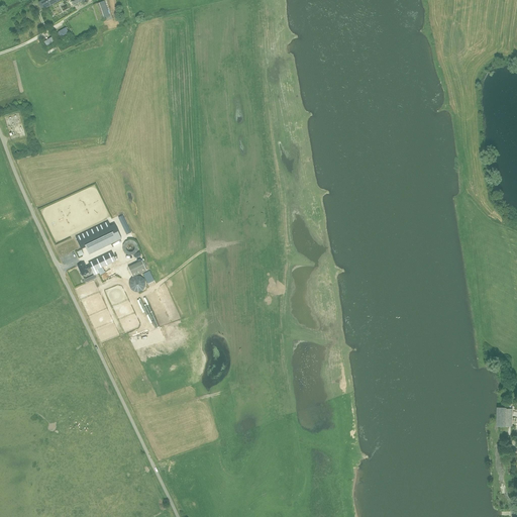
[(61,0),(41,0),(38,2),(42,10),(61,0)]
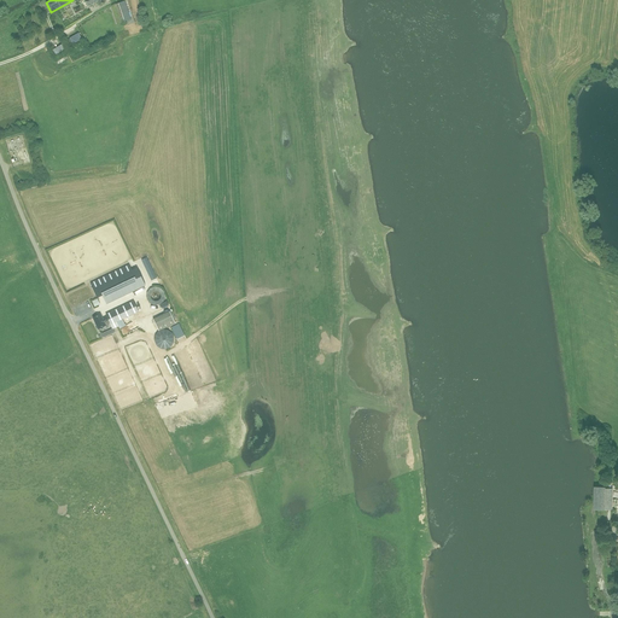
[(117,24),(128,21),(130,19),(124,1),(111,5),(117,24)]
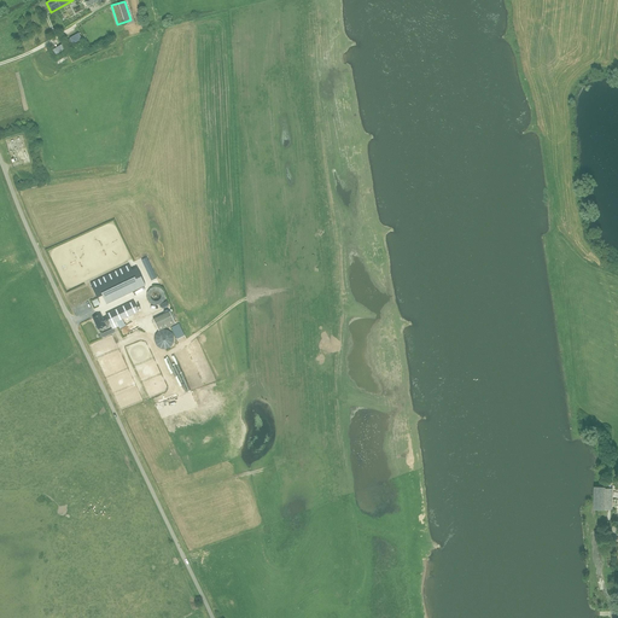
[(82,39),(79,33),(70,38),(74,45),(82,39)]
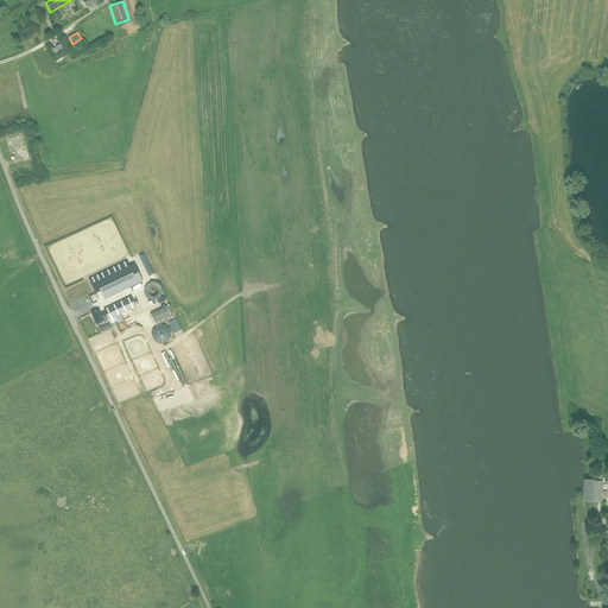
[(151,276),(154,273),(145,253),(141,255),(151,276)]
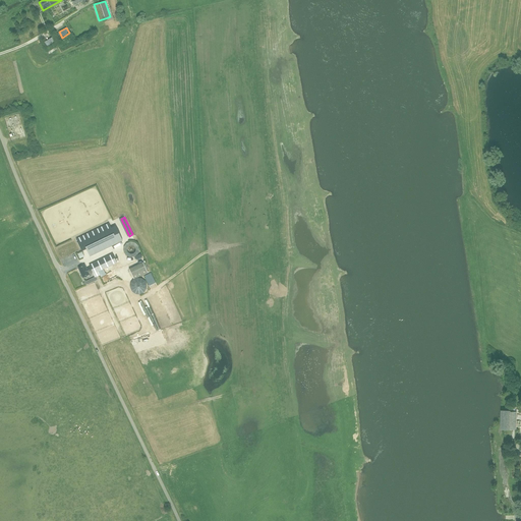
[(109,223),(76,238),(81,250),(87,248),(90,255),(122,241),(115,226),(111,228),(109,223)]
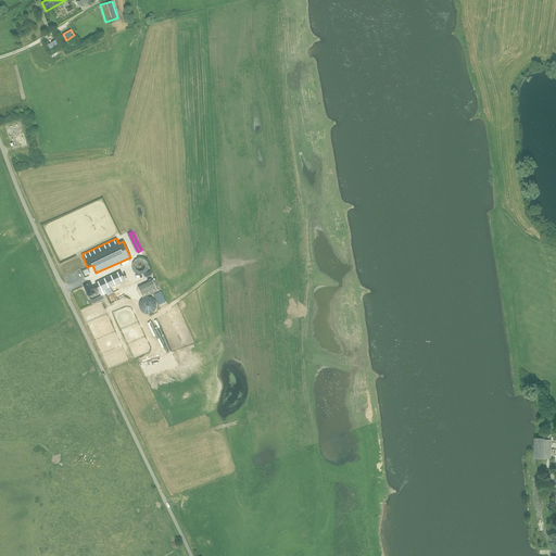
[(143,264),(137,260),(133,266),(139,270),(143,264)]
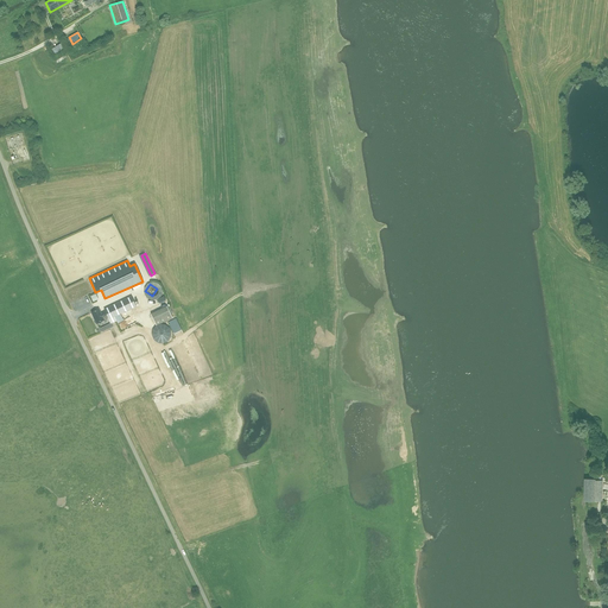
[(103,322),(108,318),(112,324),(116,321),(115,317),(121,315),(135,306),(131,297),(105,309),(105,311),(101,314),(99,309),(92,312),(97,324),(103,322)]
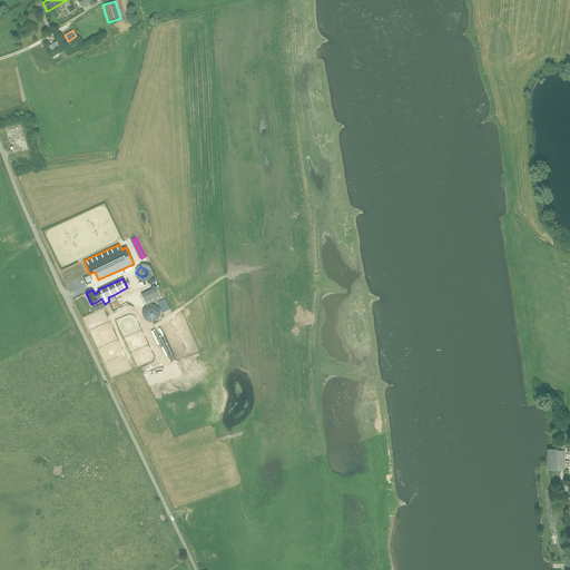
[(156,287),(141,294),(146,305),(161,298),(156,287)]
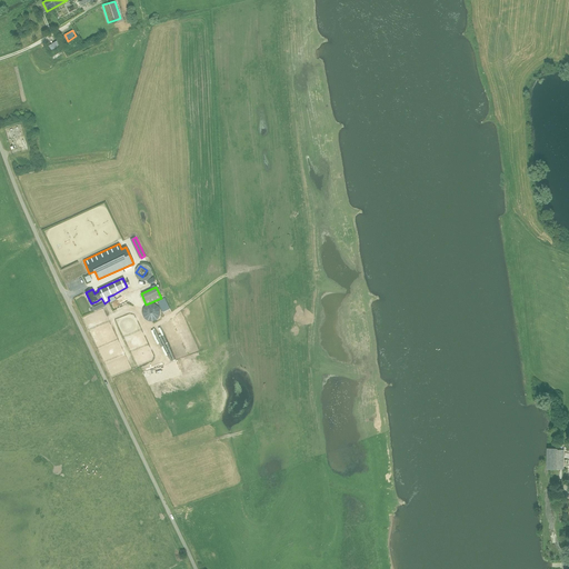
[(97,301),(91,303),(95,312),(106,306),(105,303),(101,298),(97,301)]
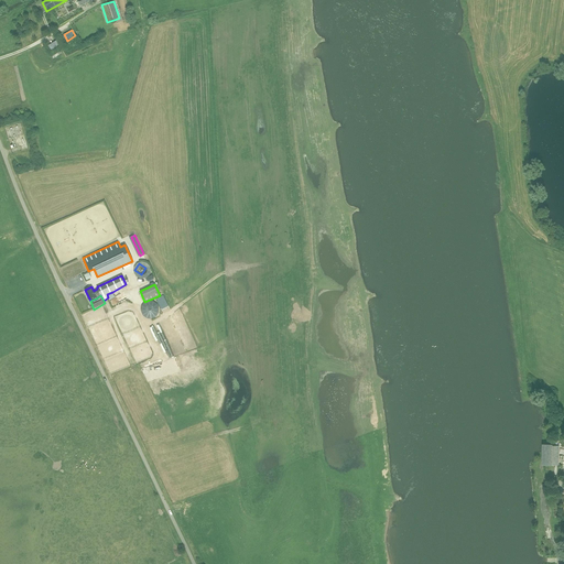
[(167,306),(163,296),(158,299),(162,308),(167,306)]
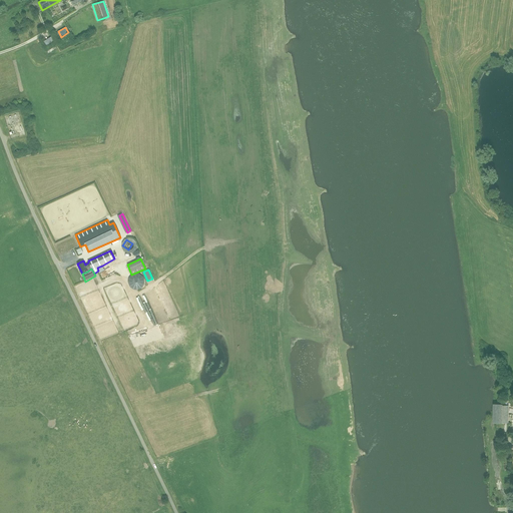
[(507,418),(508,406),(502,406),(502,405),(499,405),(499,406),(497,406),(496,419),(501,420),(501,423),(505,423),(505,418),(507,418)]
